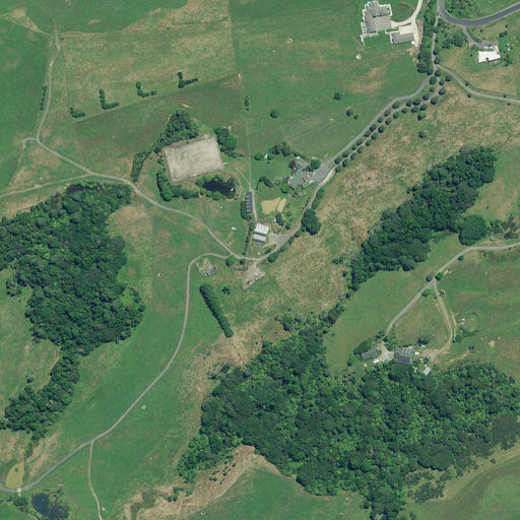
[(376,31),(374,18),(373,18),(372,15),(373,15),(373,17),(380,15),(379,13),(381,13),(381,15),(388,14),(387,9),(387,10),(386,6),(379,7),(379,6),(378,6),(377,2),(372,3),(373,6),(367,7),(367,12),(366,12),(366,15),(364,15),(366,22),(367,21),(369,33),(376,31)]
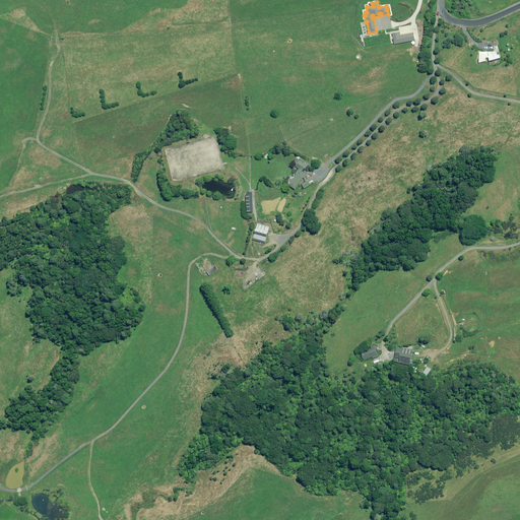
[(497,55),(496,52),(478,52),(479,63),(485,61),(484,58),(489,57),(490,61),(500,58),(499,55),(497,55)]
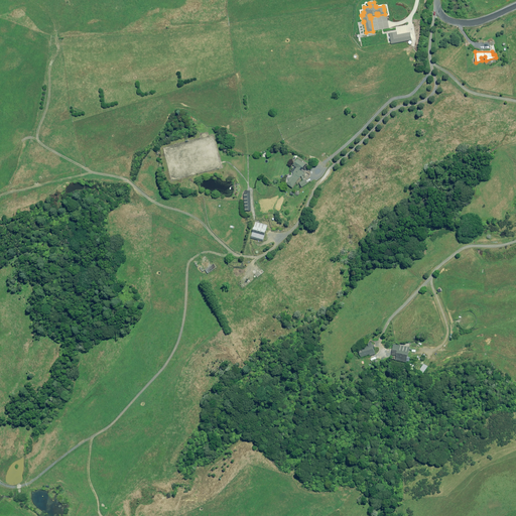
[(302,168),(304,163),(296,159),(294,163),(297,165),(286,183),(292,187),(299,176),(301,177),(304,173),(300,170),(301,170),(300,169),(301,167),(302,168)]
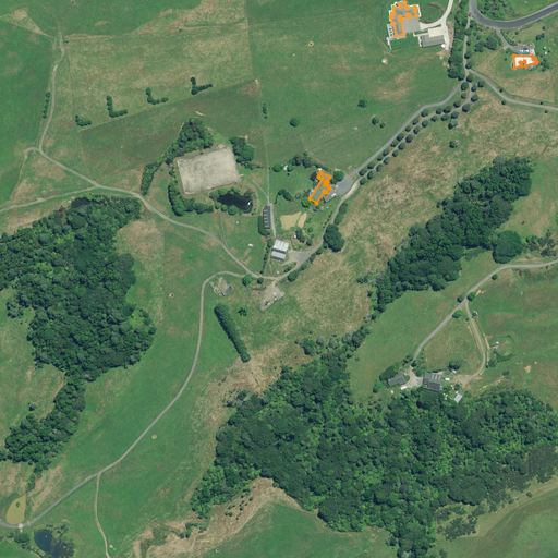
[(274,246),(270,257),(283,261),(288,243),(276,240),(274,246)]
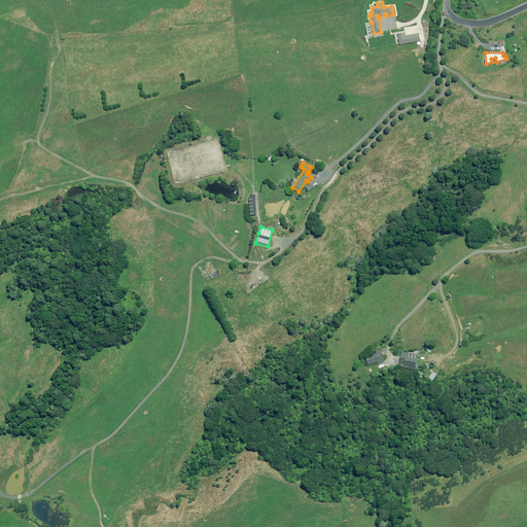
[(220,273),(218,270),(209,276),(212,279),(220,273)]
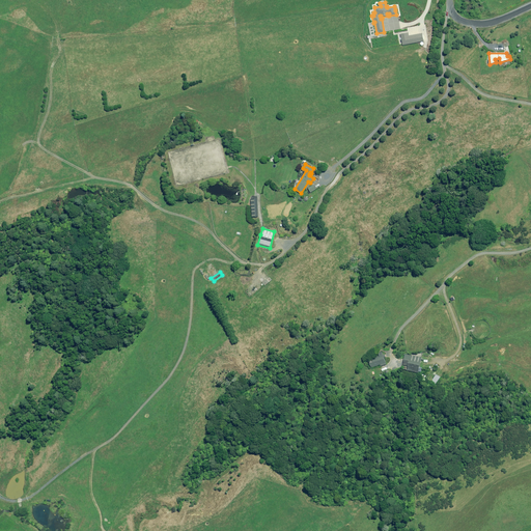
[(368,361),(370,367),(380,364),(381,366),(386,364),(384,358),(385,358),(384,354),(383,355),(382,353),(378,354),(379,357),(368,361)]
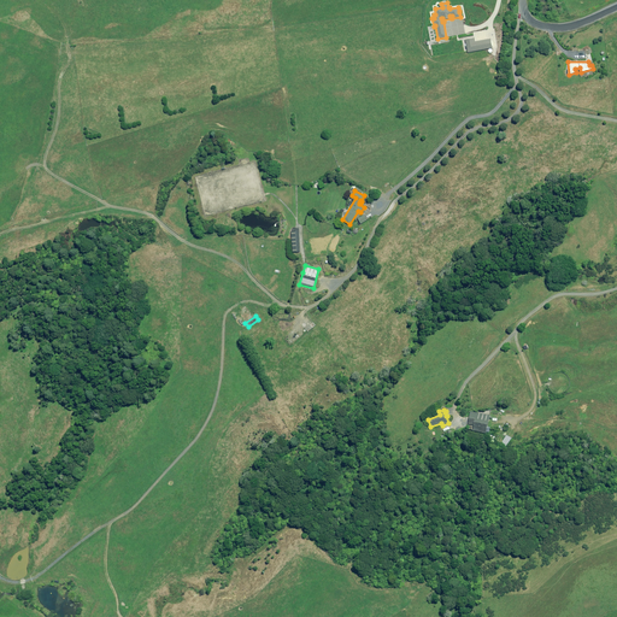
[(466,429),(485,433),(485,432),(488,433),(489,428),(486,427),(488,415),(470,411),(466,429)]
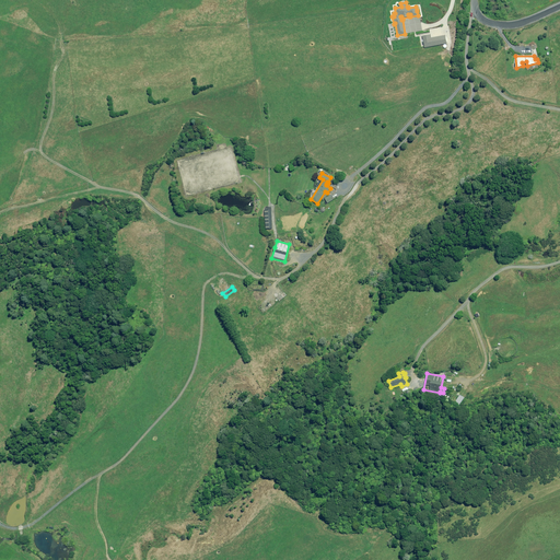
[(458,405),(464,398),(459,395),(455,401),(458,405)]
